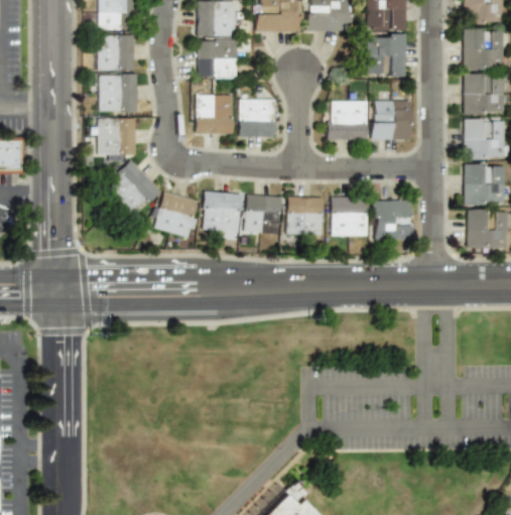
[(134,30),(134,0),(99,0),(99,30),(134,30)]
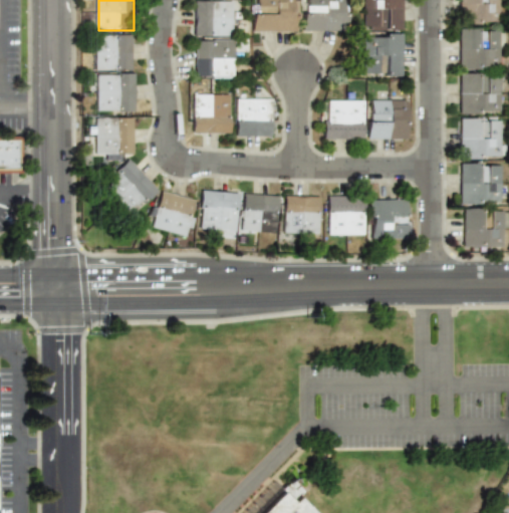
[(299,0),(255,0),(255,31),(299,31),(299,0)]
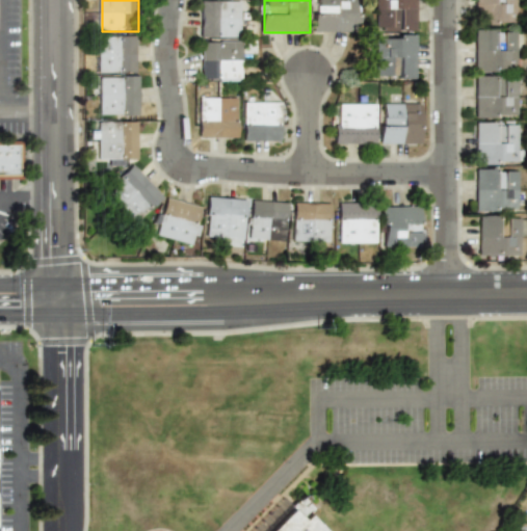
[(359,0),(315,0),(315,32),(359,32),(359,0)]
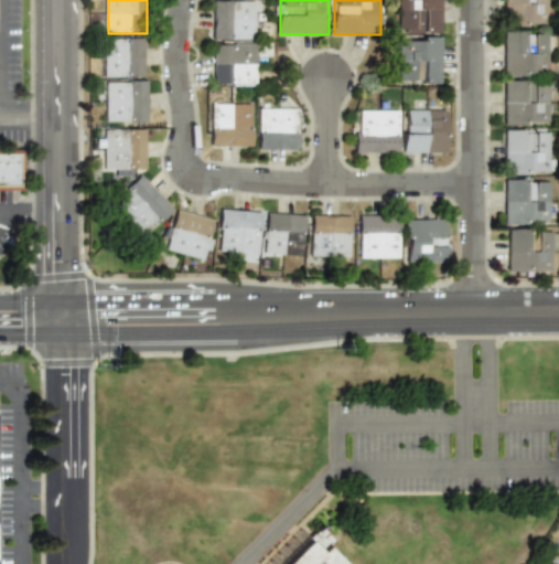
[(445,33),(445,0),(409,0),(409,33),(445,33)]
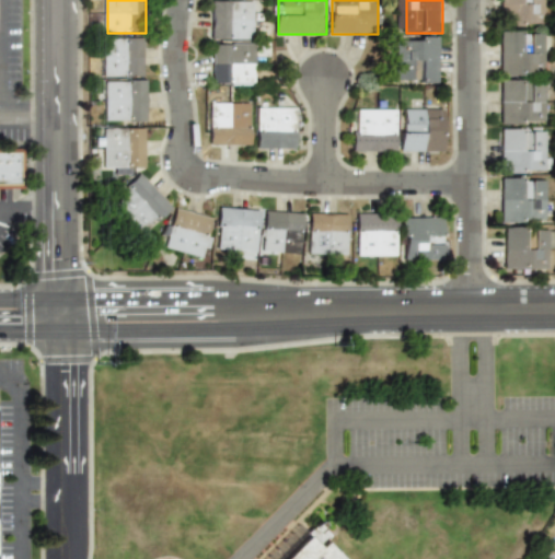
[(503,0),(503,25),(545,25),(545,0),(503,0)]
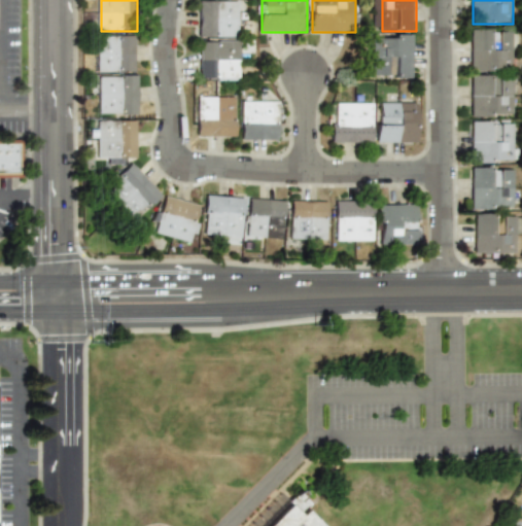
[(202,37),(240,37),(240,1),(202,1),(202,37)]
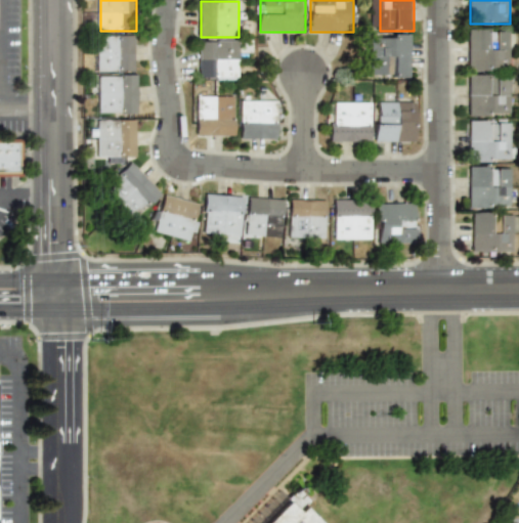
[(470,30),(470,71),(515,71),(514,29),(470,30)]
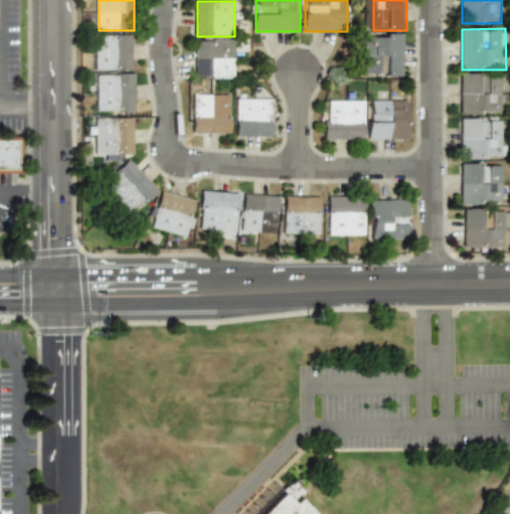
[(406,76),(406,34),(365,34),(365,76),(406,76)]
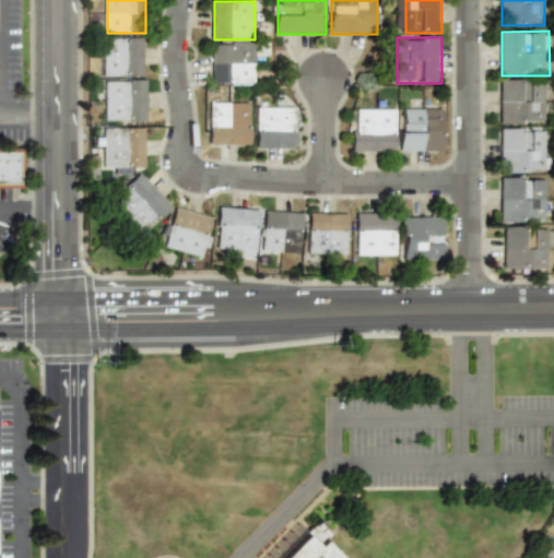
[(146,76),(146,38),(106,38),(106,76),(146,76)]
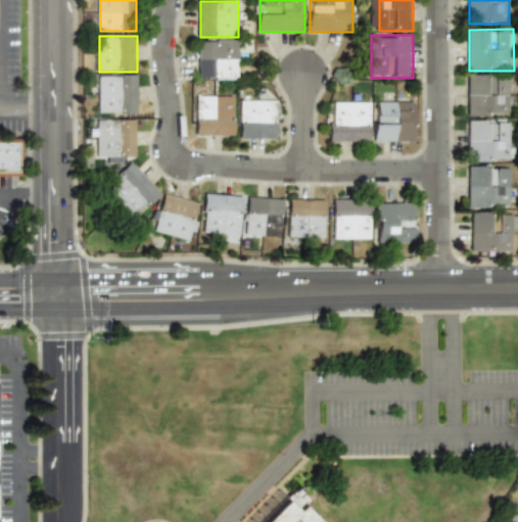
[(239,80),(239,41),(200,41),(200,80),(239,80)]
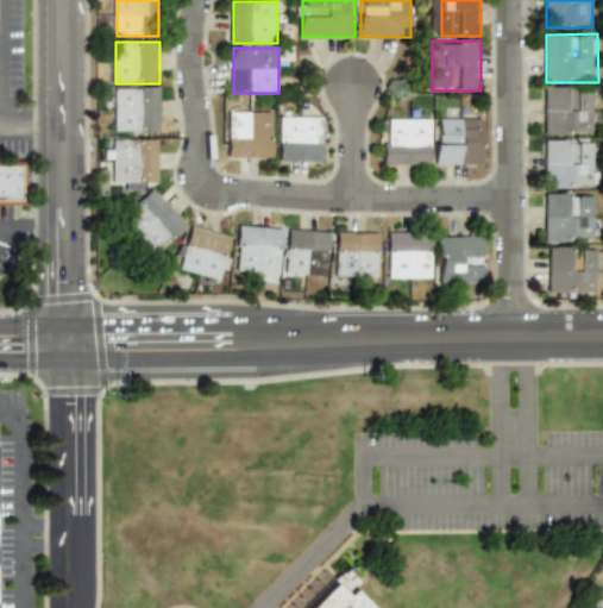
[(547,136),(594,136),(594,87),(547,87),(547,136)]
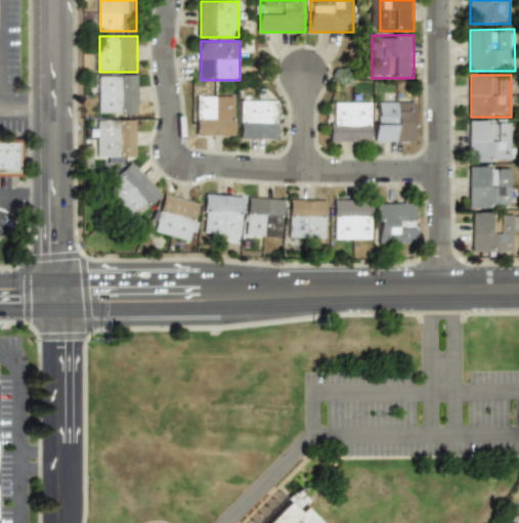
[(140,76),(100,76),(100,114),(140,114),(140,76)]
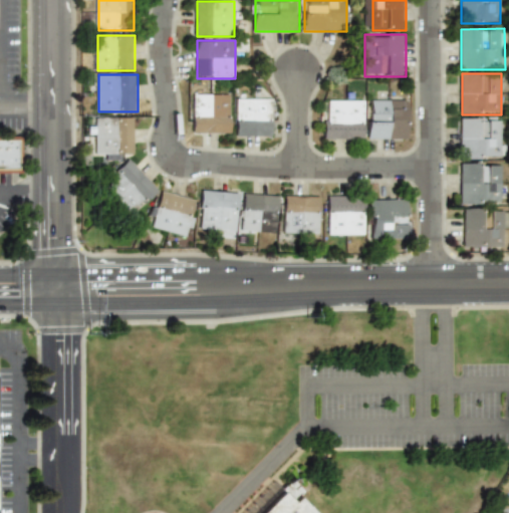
[(195,134),(233,134),(233,94),(195,94),(195,134)]
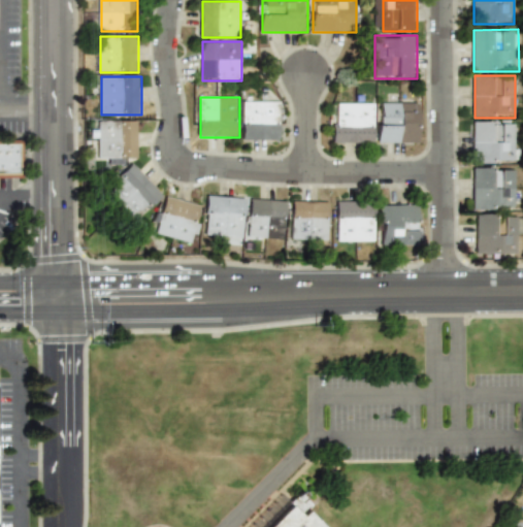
[(282,102),(244,102),(244,141),(282,141),(282,102)]
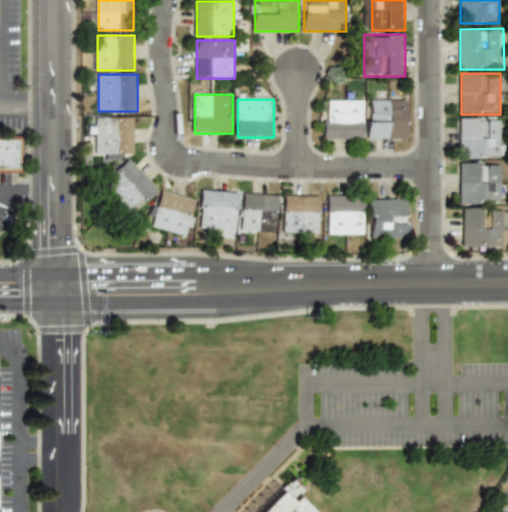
[(409,99),(370,99),(370,139),(409,139),(409,99)]
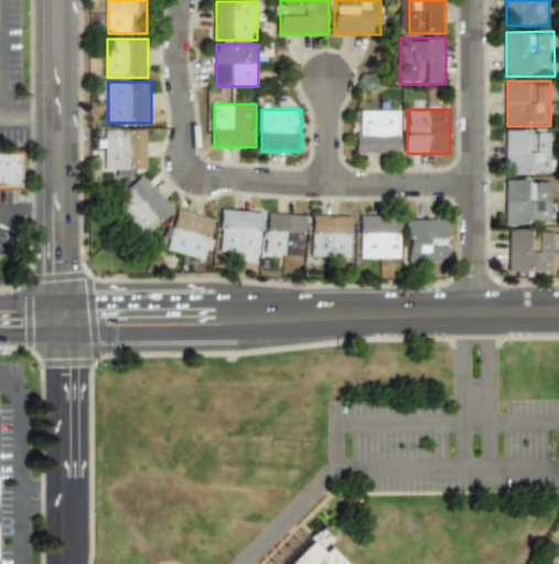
[(401,155),(401,110),(357,110),(357,155),(401,155)]
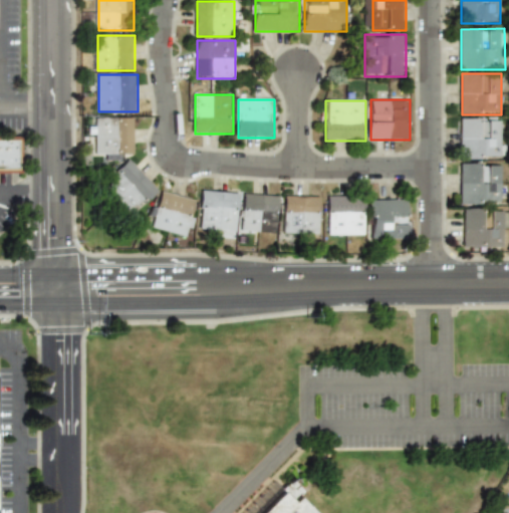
[(137,117),(96,117),(96,158),(137,157),(137,117)]
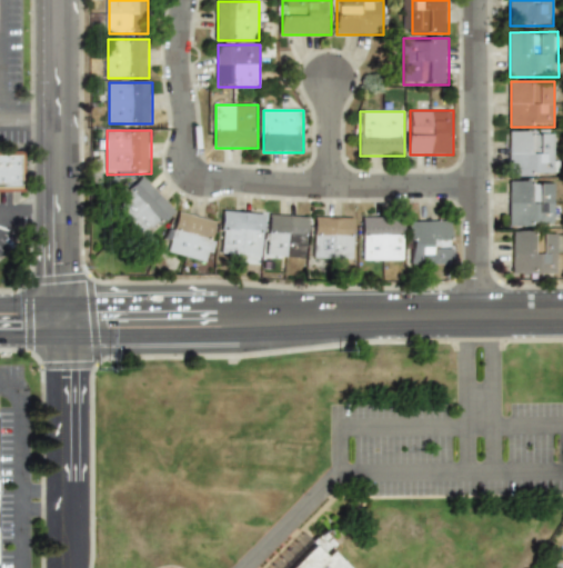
[(511,177),(558,177),(558,131),(511,131),(511,177)]
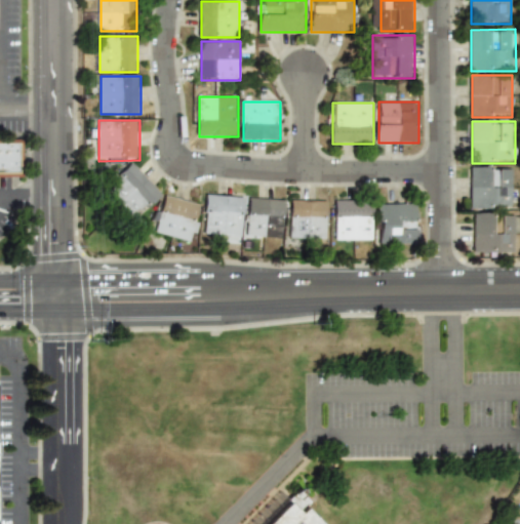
[(29,142),(0,142),(0,179),(29,179),(29,142)]
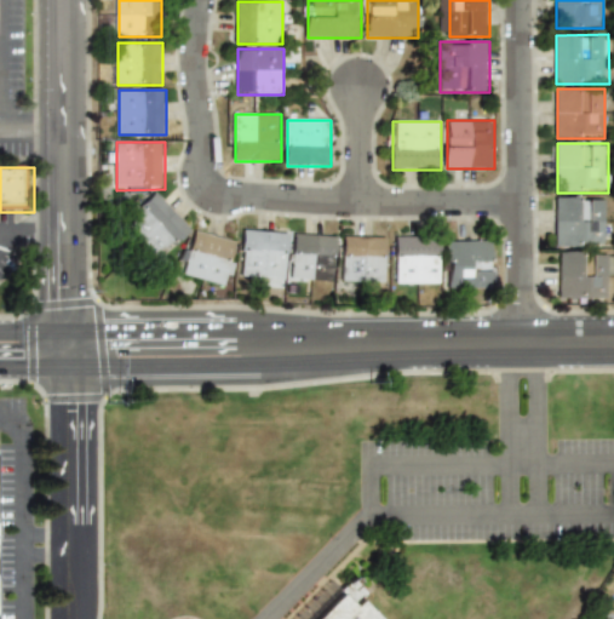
[(162,259),(194,229),(158,193),(126,224),(162,259)]
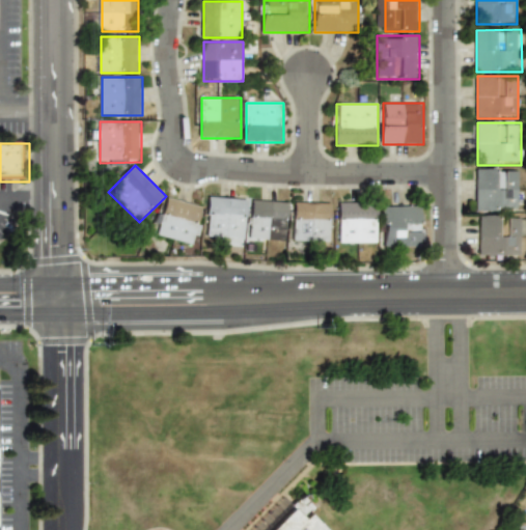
[(477,169),(477,211),(520,211),(520,169),(477,169)]
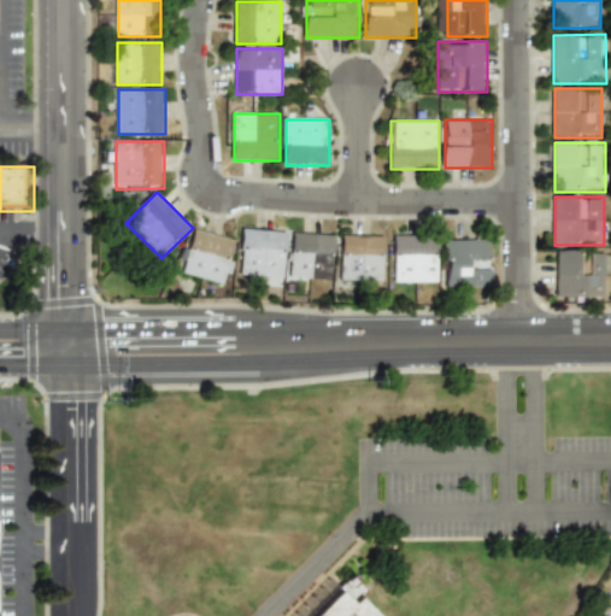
[(287,279),(289,232),(245,229),(241,276),(287,279)]
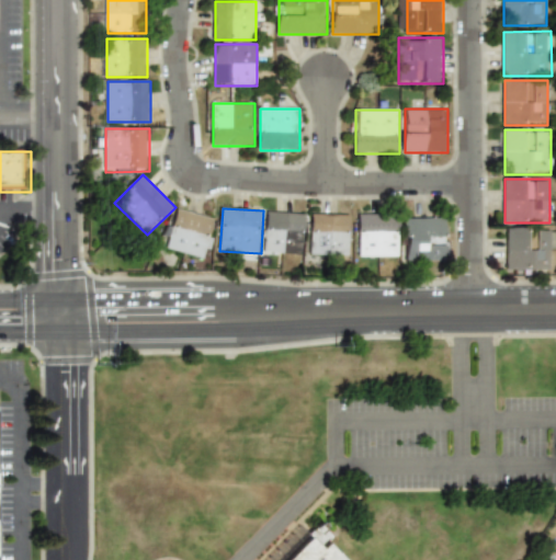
[(168,249),(210,260),(219,219),(178,209),(168,249)]
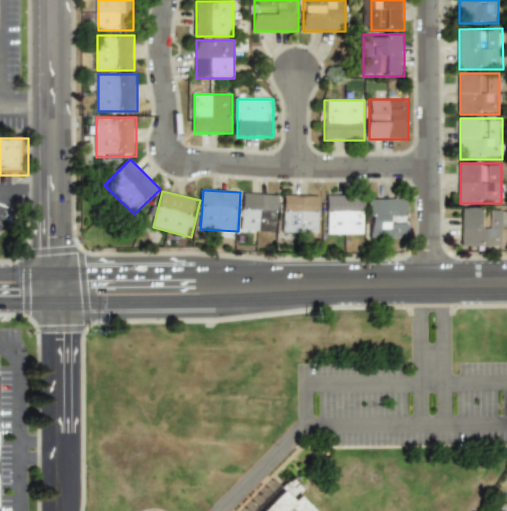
[(242,231),(278,232),(280,195),(244,193),(242,231)]
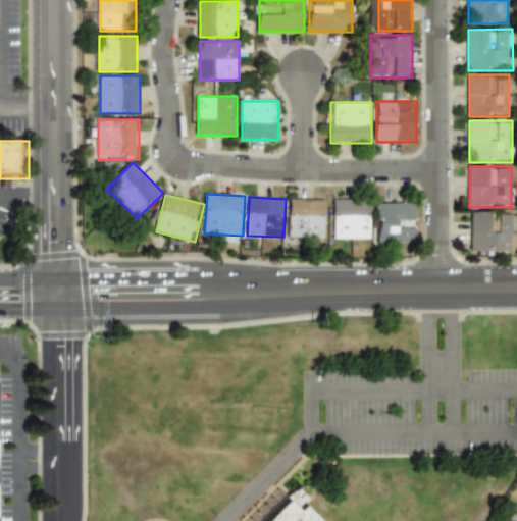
[(290,239),(327,239),(327,199),(290,199),(290,239)]
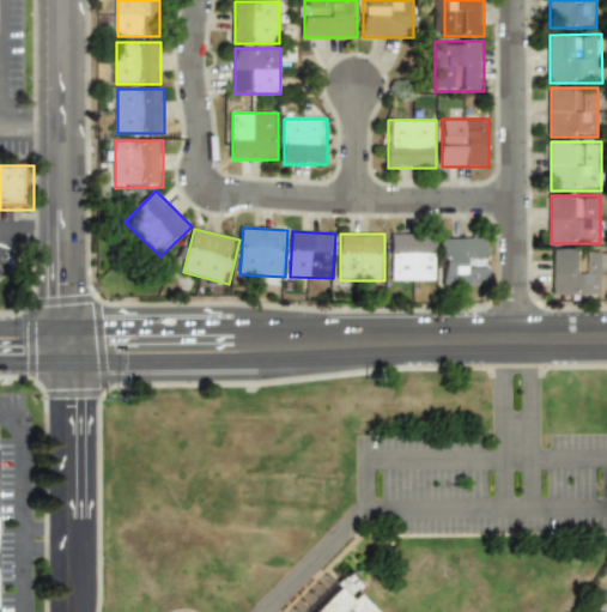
[(437,290),(437,235),(393,235),(393,279),(417,279),(417,290),(437,290)]
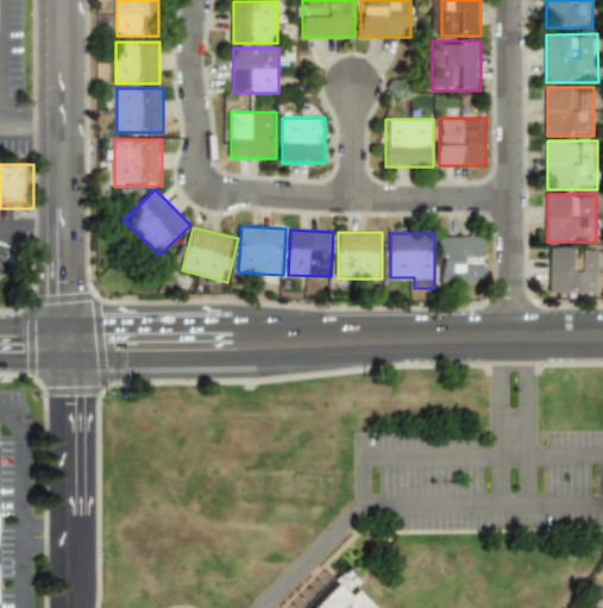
[(439,236),(439,284),(485,284),(485,236),(439,236)]
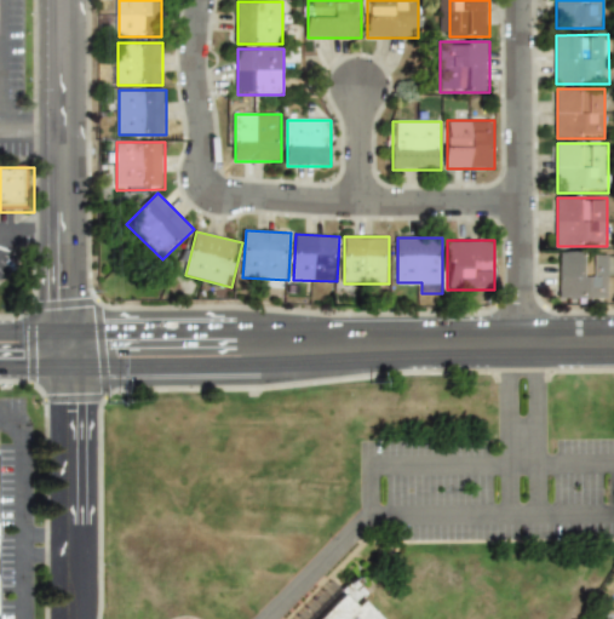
[(607,299),(607,276),(613,276),(613,252),(561,252),(561,299),(607,299)]
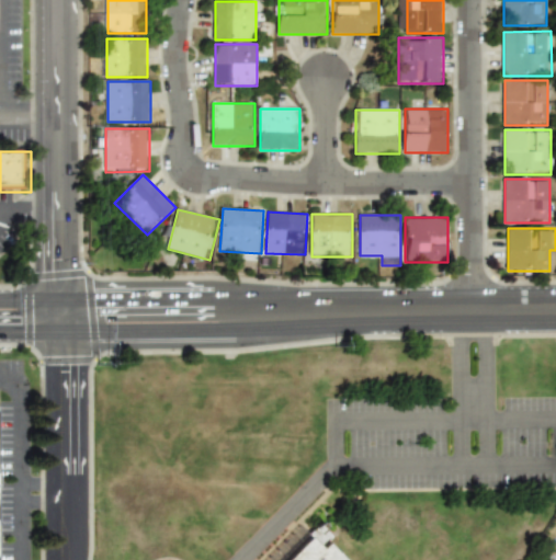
[(293,559),(315,538),(327,549),(332,544),(349,559),(293,559)]
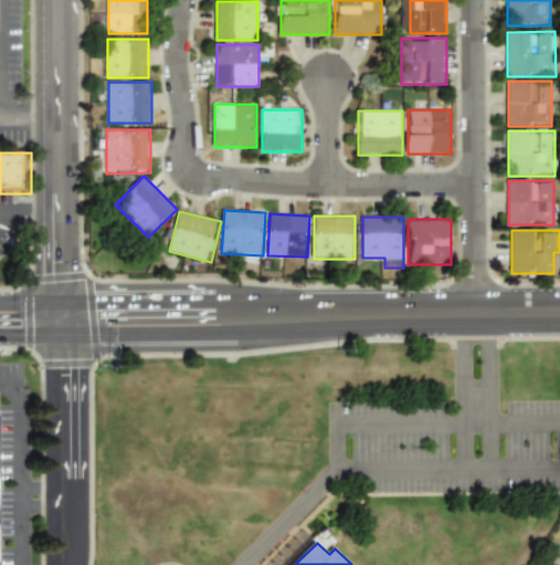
All buildings are outlined.
